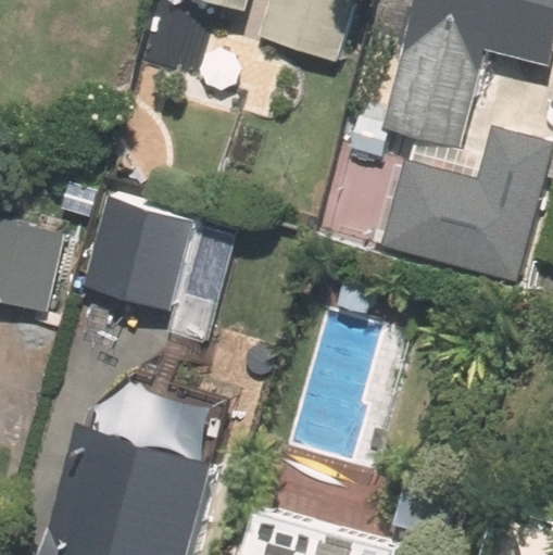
[(186,0),(241,15),(244,0),(186,0)]
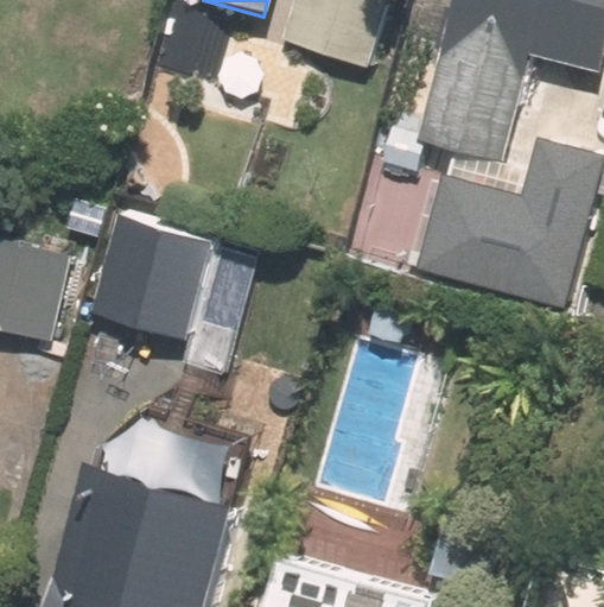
[(386,0),(292,0),(281,42),(368,65),(386,0)]
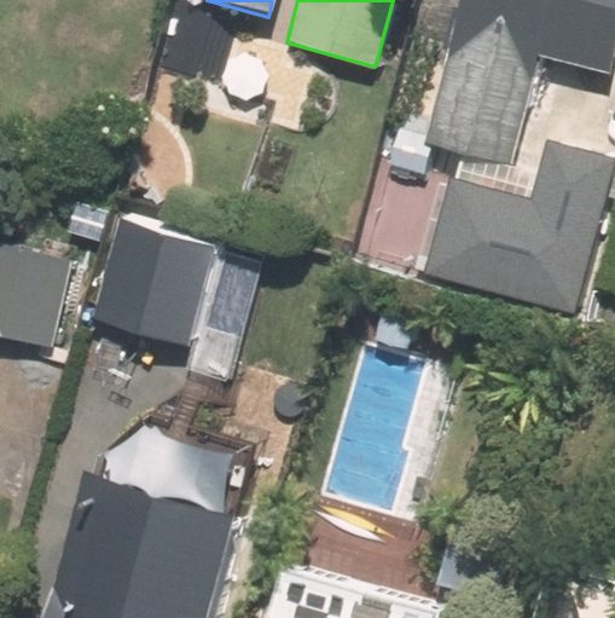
[(512,161),(540,57),(613,76),(614,68),(614,0),(453,0),(446,32),(417,134),(512,161)]
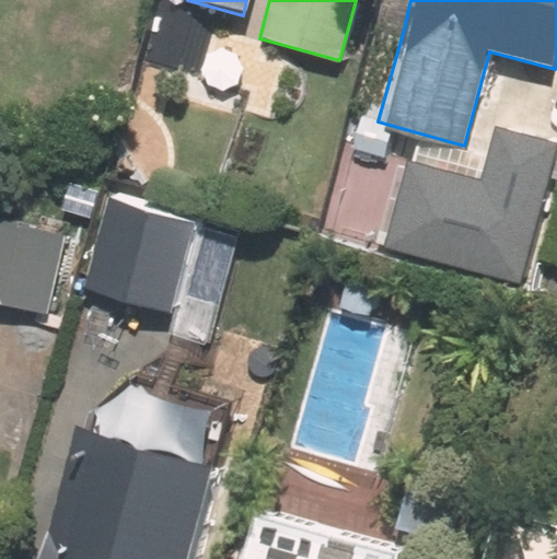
[(554,169),(496,153),(477,220),(535,236),(554,169)]
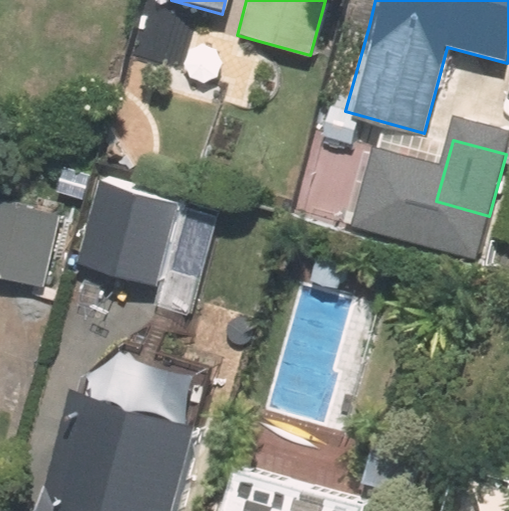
[(183,201),(103,179),(79,266),(159,288),(183,201)]
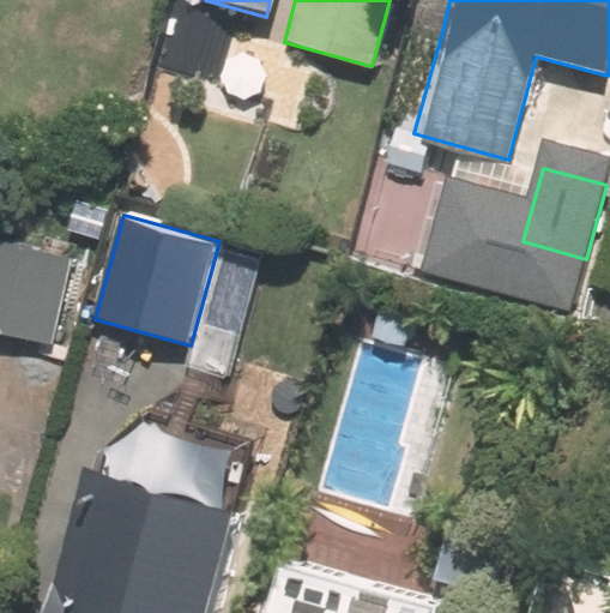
[(0,330),(49,344),(73,258),(0,238),(0,330)]
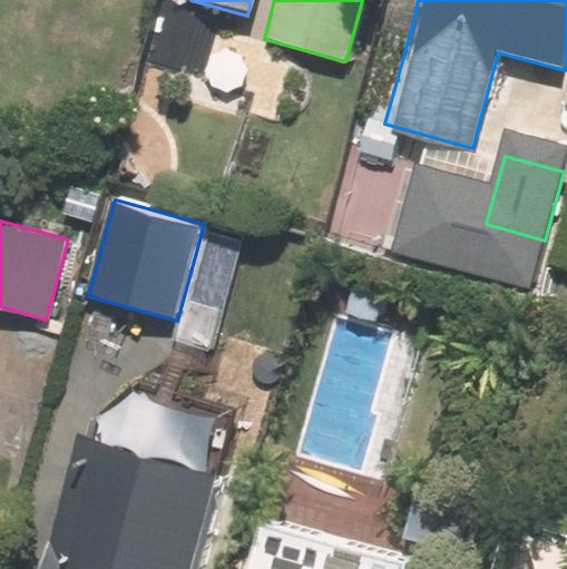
[(390,283),(355,274),(344,314),(379,324),(390,283)]
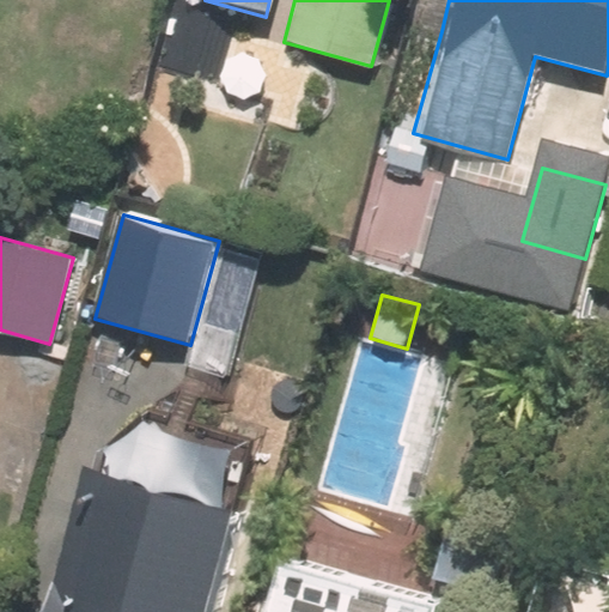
[(203,611),(232,510),(80,468),(40,611),(203,611)]
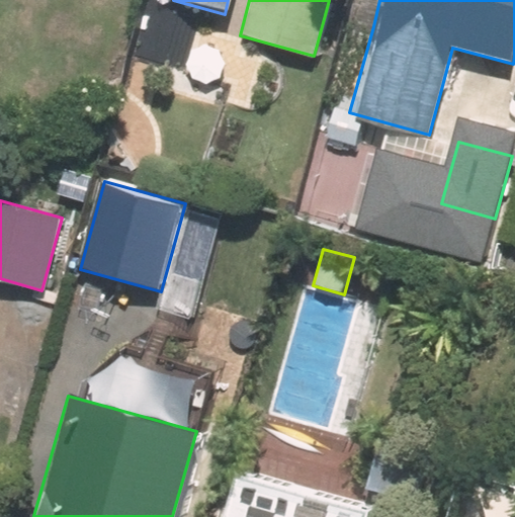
[(428,448),(379,435),(365,490),(413,503),(428,448)]
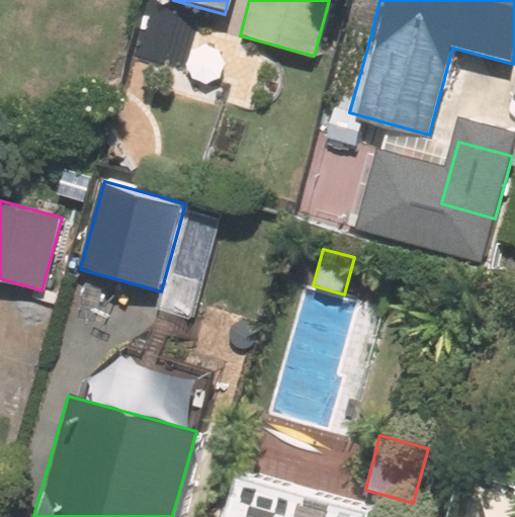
[(234,472),(221,516),(360,516),(364,508),(234,472)]
